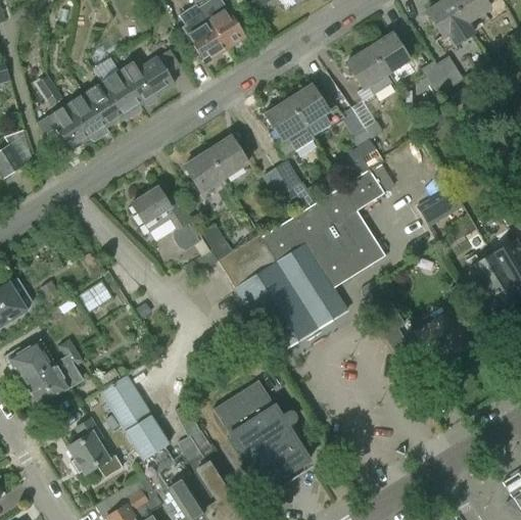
[(193,0),(196,4),(225,49),(245,35),(223,0),(210,0),(209,1),(208,0),(193,0)]
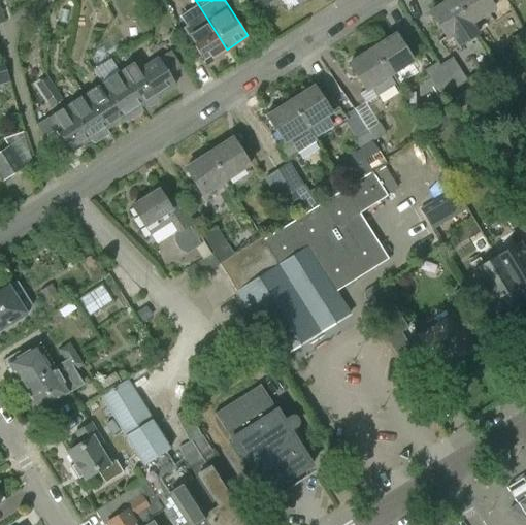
[(254,0),(259,9),(274,0),(254,0)]
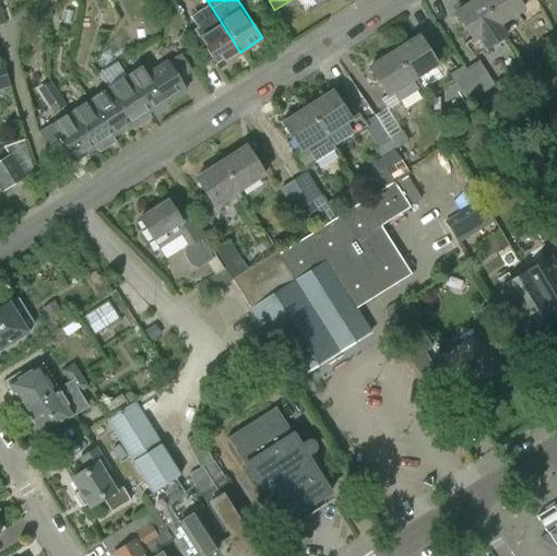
[(472,0),(455,11),(473,39),(481,35),(488,47),(507,35),(506,34),(499,23),(483,0),(472,0)]
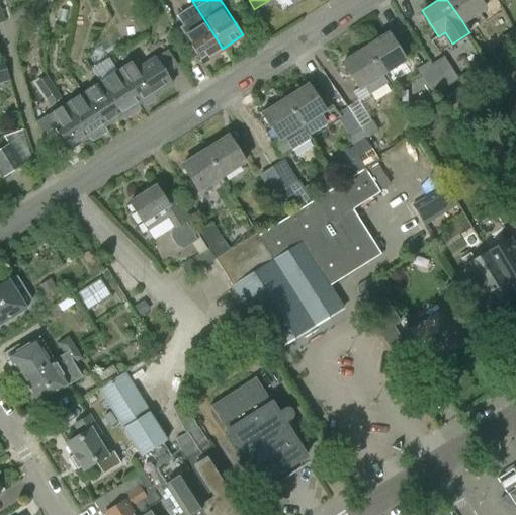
[(447,0),(462,21),(468,17),(485,7),(480,0),(447,0)]
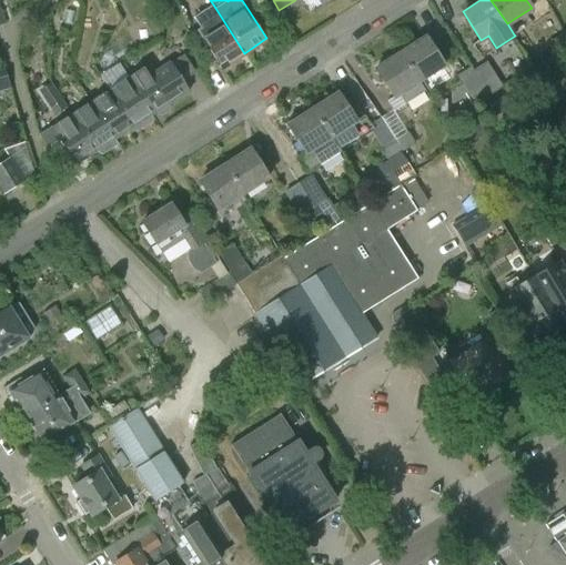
[(213,4),(195,16),(202,26),(199,28),(223,66),(244,53),(213,4)]
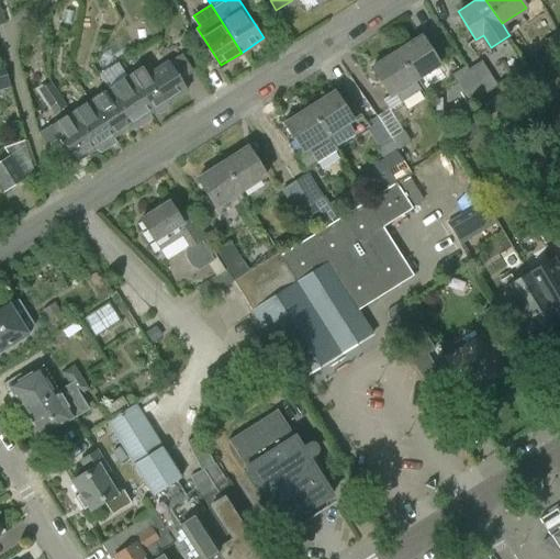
[(152,18),(145,21),(152,32),(157,29),(152,18)]
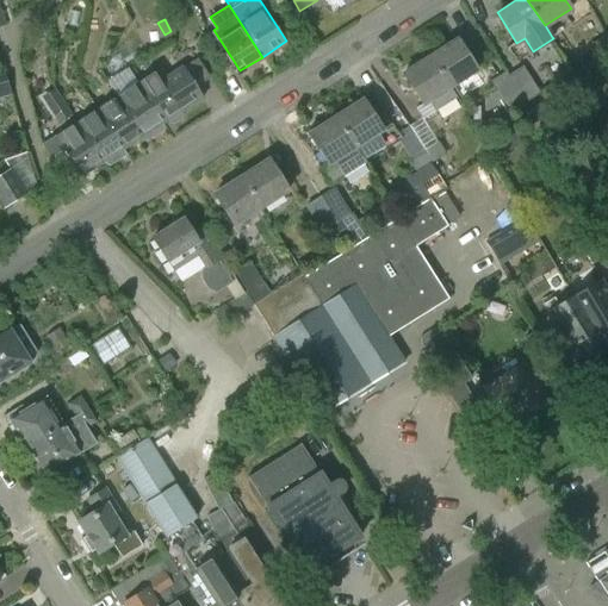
[(552,20),(545,25),(552,37),(560,32),(552,20)]
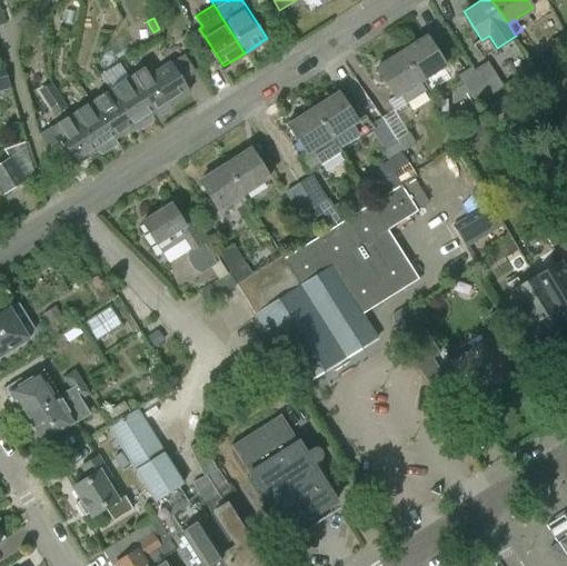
[(551,40),(559,51),(566,47),(566,31),(551,40)]
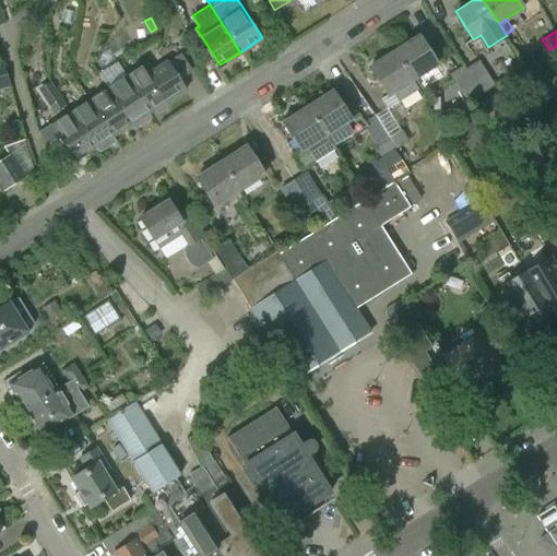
[(417,35),(394,50),(412,79),(413,78),(436,63),(417,35)]
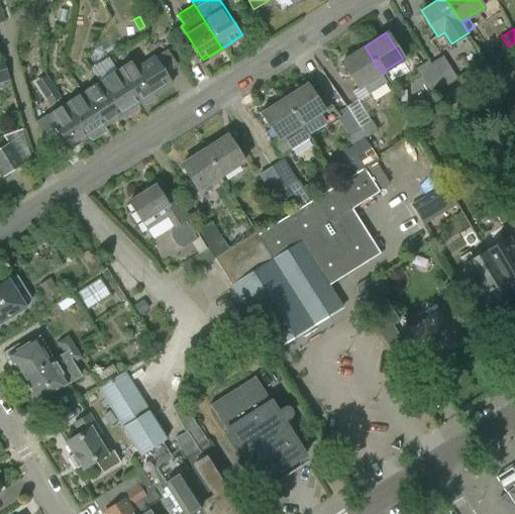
[(365,46),(341,62),(357,87),(354,90),(361,99),(388,81),(382,72),(381,73),(365,46)]
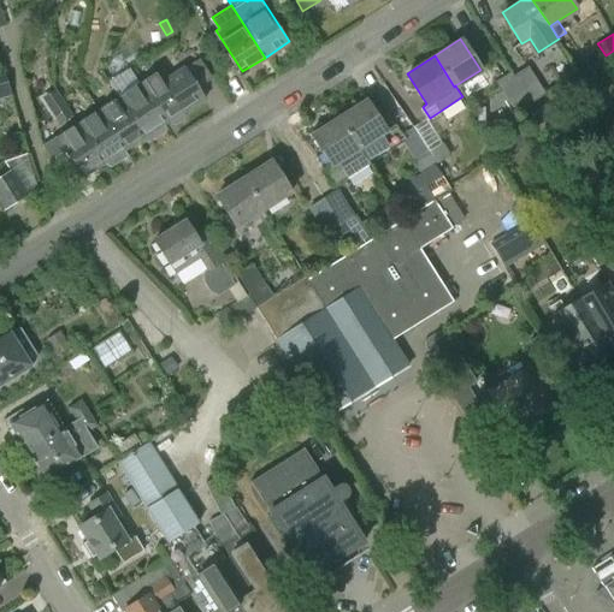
[(161,70),(141,83),(166,123),(171,120),(175,125),(187,117),(183,112),(207,97),(186,64),(166,77),(161,70)]
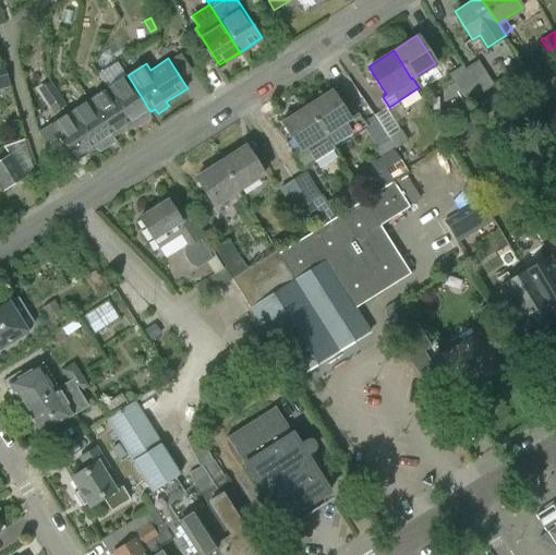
[(466,67),(464,68),(472,79),(482,94),(496,84),(480,58),(466,67)]
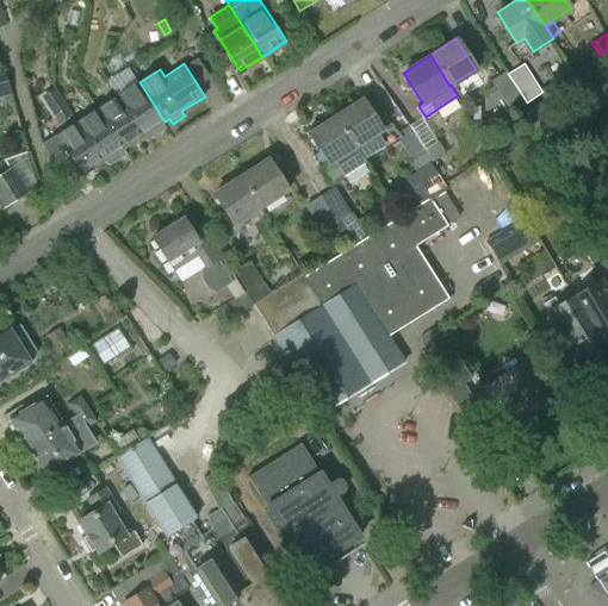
[(140,82),(118,95),(124,104),(124,102),(146,135),(148,139),(166,127),(163,123),(165,122),(140,82)]
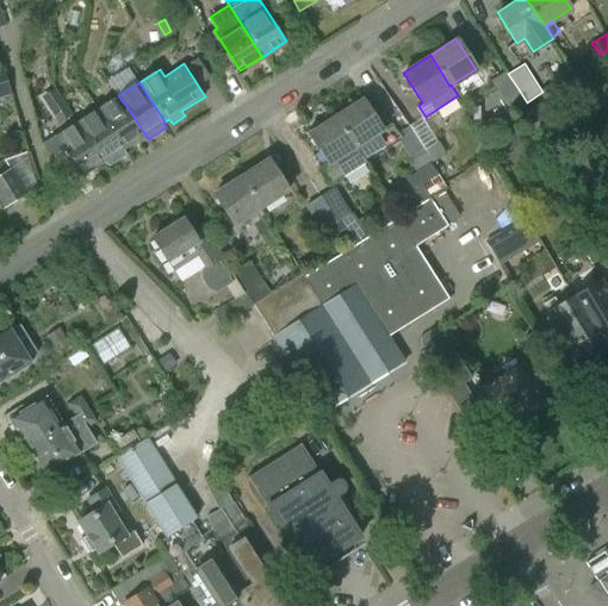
[(516,86),(502,95),(513,111),(527,102),(516,86)]
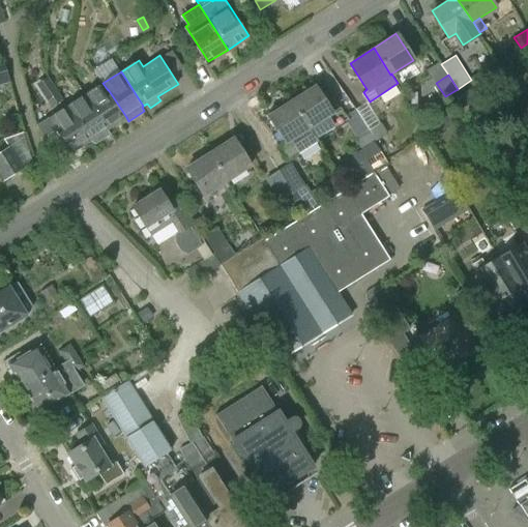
[(49,78),(38,84),(52,106),(62,98),(49,78)]
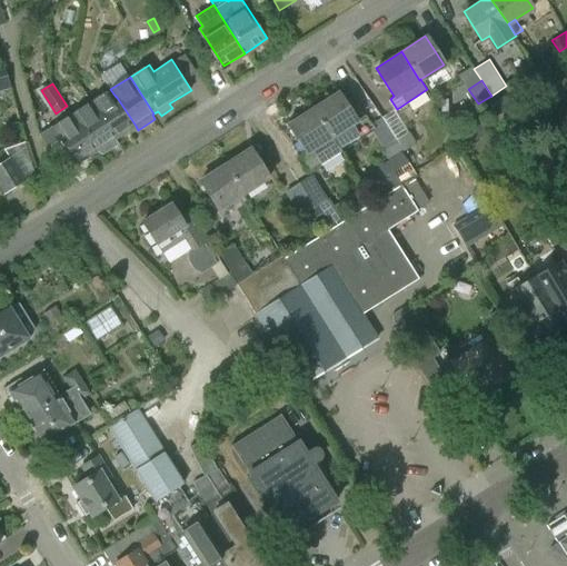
[(110,88),(91,100),(92,101),(117,138),(136,126),(116,96),(116,97),(110,89),(110,88)]
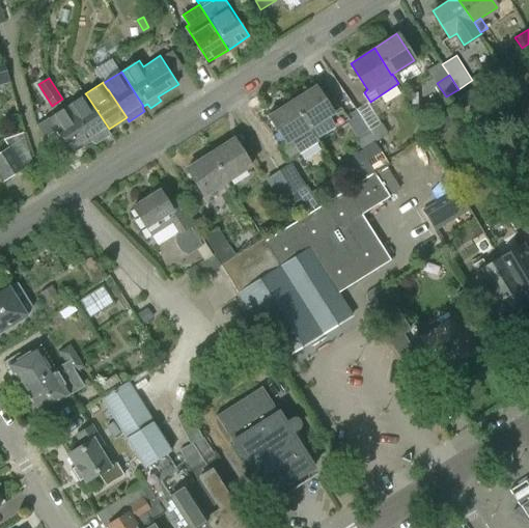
[(314,85),(291,101),(316,138),(317,137),(336,126),(349,118),(341,106),(332,112),(314,85)]
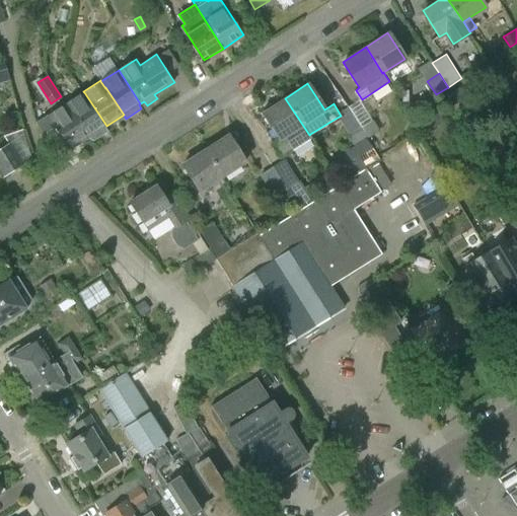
[(84,92),(67,103),(71,111),(88,138),(90,136),(92,138),(95,139),(108,130),(106,126),(84,92)]
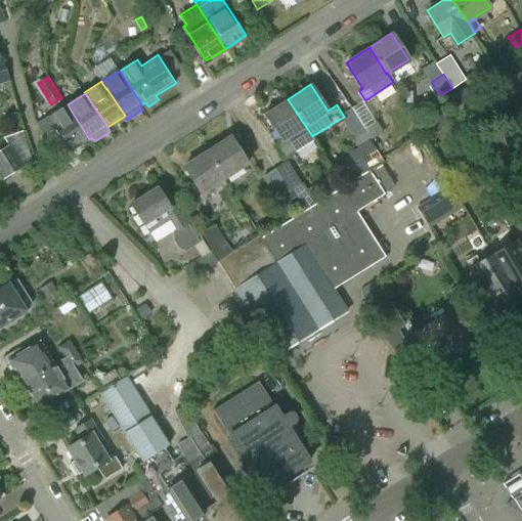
[(288,99),(265,114),(283,140),(275,143),(285,158),(295,150),(315,138),(313,135),(312,136),(288,99)]
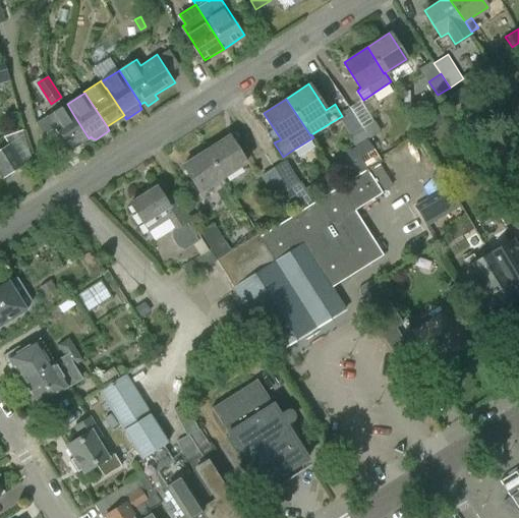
[(67,104),(38,122),(53,147),(65,139),(71,149),(89,138),(71,111),(67,104)]
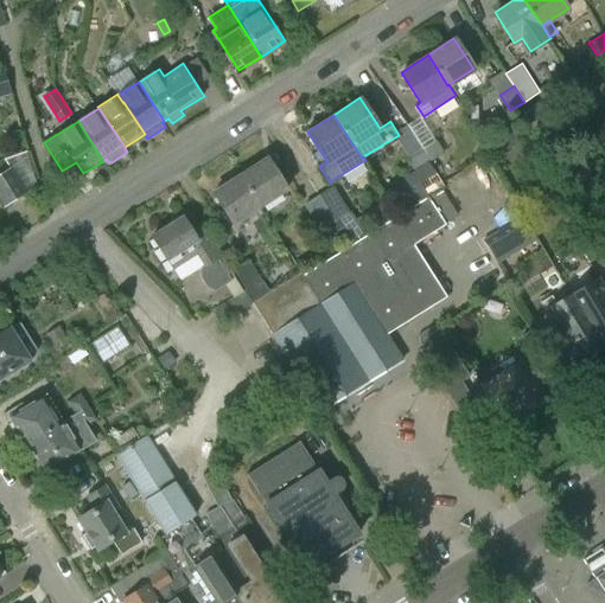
[(438,139),(422,148),(431,160),(445,151),(438,139)]
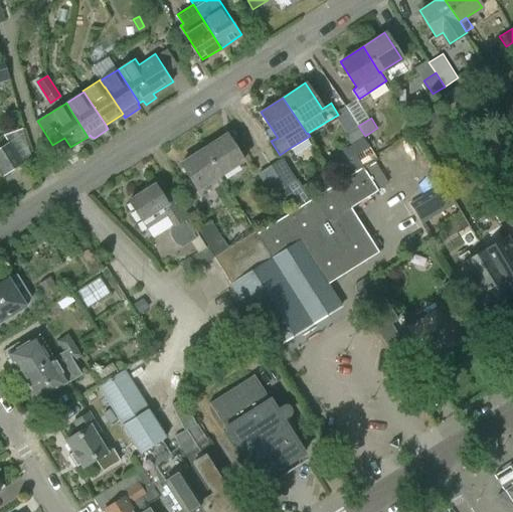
[(365,136),(358,126),(346,134),(353,144),(365,136)]
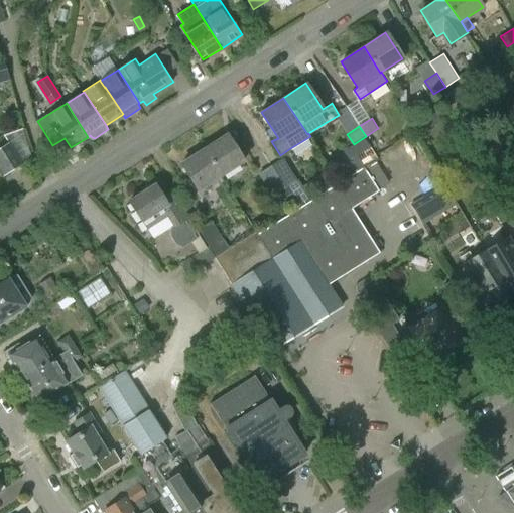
[(227,134),(204,148),(221,174),(243,159),(227,134)]
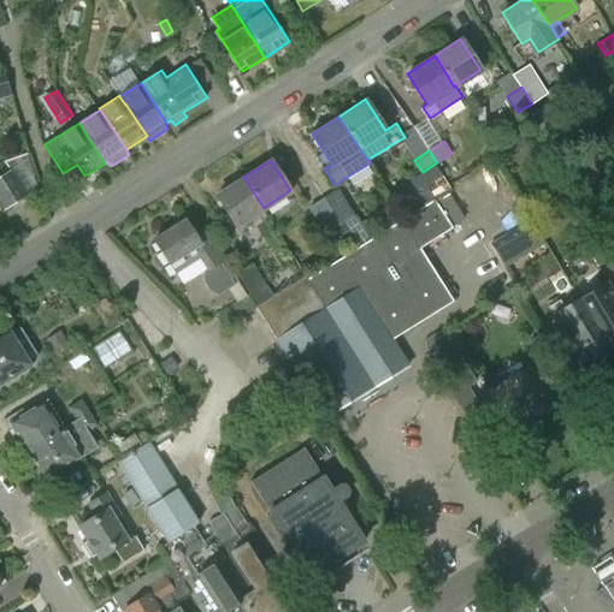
[(0,176),(0,200),(5,209),(29,194),(12,167),(0,176)]
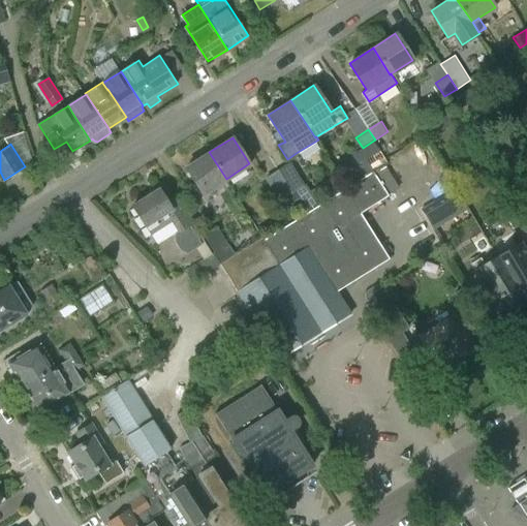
[(226,179),(209,152),(186,167),(203,193),(226,179)]
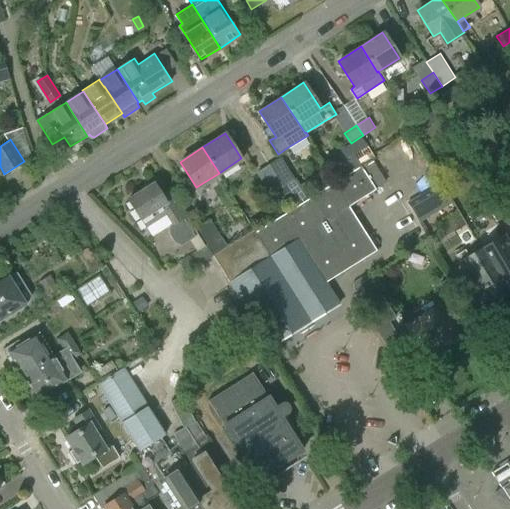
[(282,155),(269,163),(284,186),(287,184),(296,178),(282,155)]
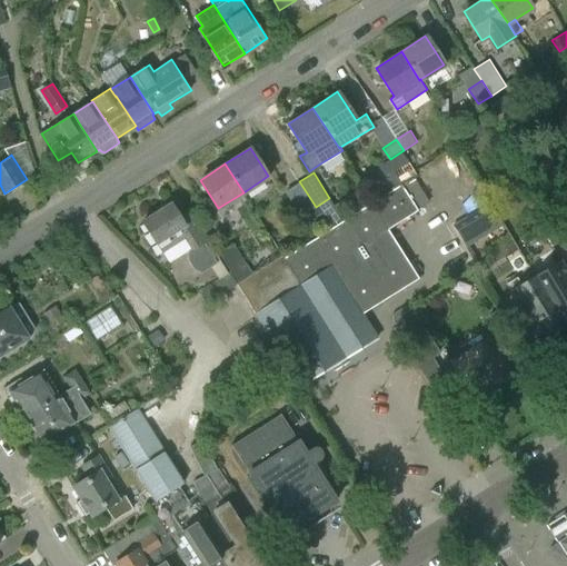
[(431,201),(415,175),(238,285),(300,385),(377,337),(362,313),(419,277),(389,228),(431,201)]
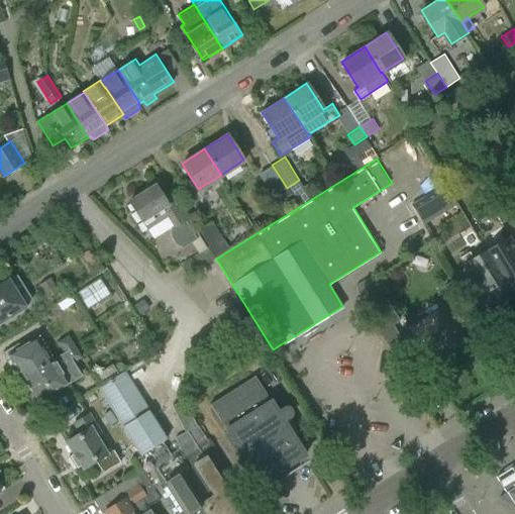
[(272,165),(260,173),(274,196),(279,193),(283,199),(294,192),(290,186),(287,188),(272,165)]
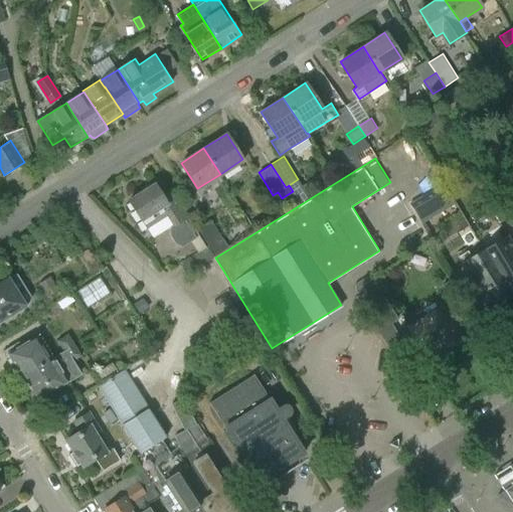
[(325,185),(334,179),(328,170),(319,176),(325,185)]
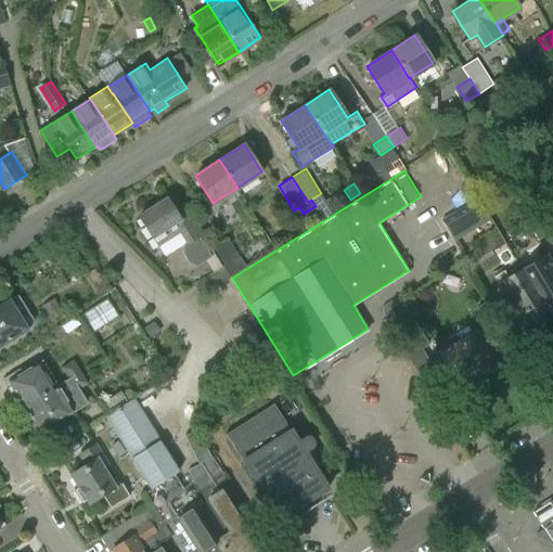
[(478,193),(467,201),(474,213),(486,205),(478,193)]
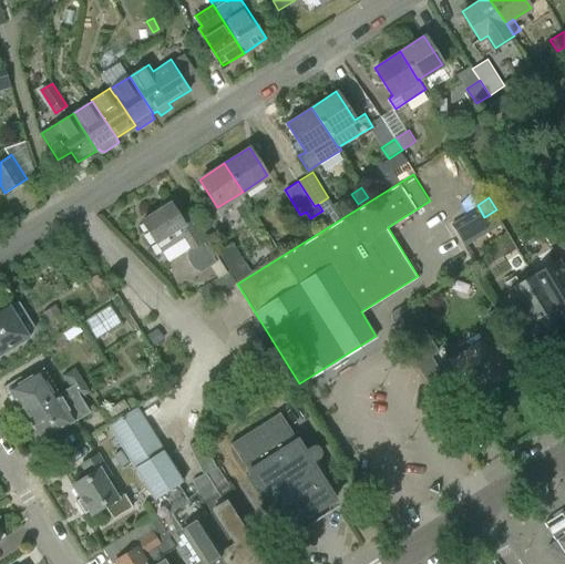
[(564,213),(557,202),(546,207),(555,222),(564,216),(564,213)]
